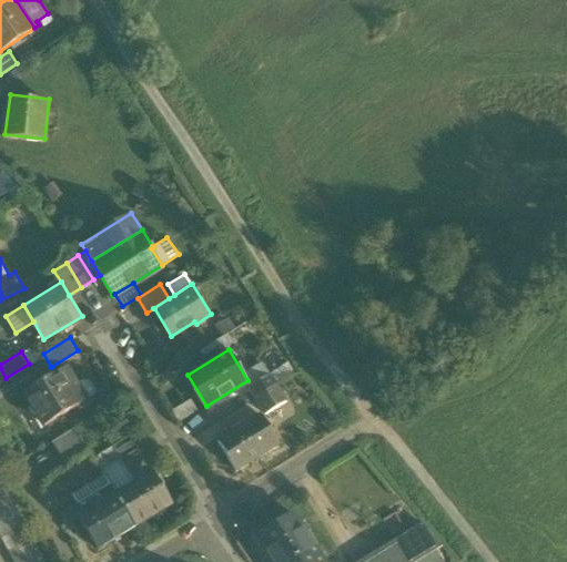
[(245,370),(252,381),(270,371),(263,359),(245,370)]
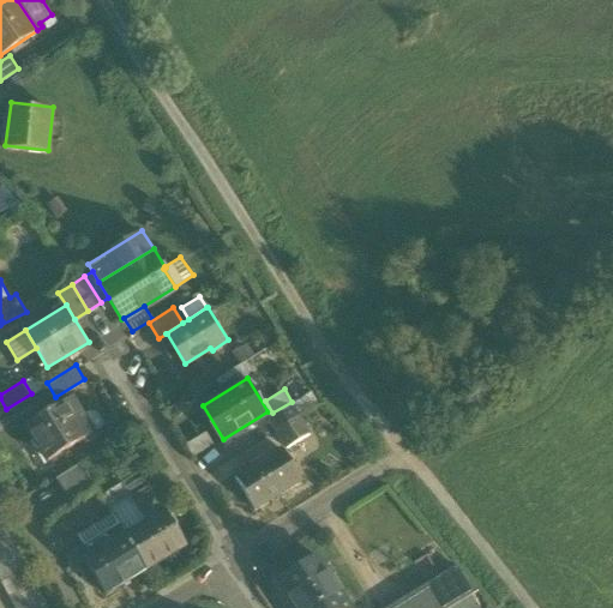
[(26,422),(48,457),(94,429),(71,393),(26,422)]
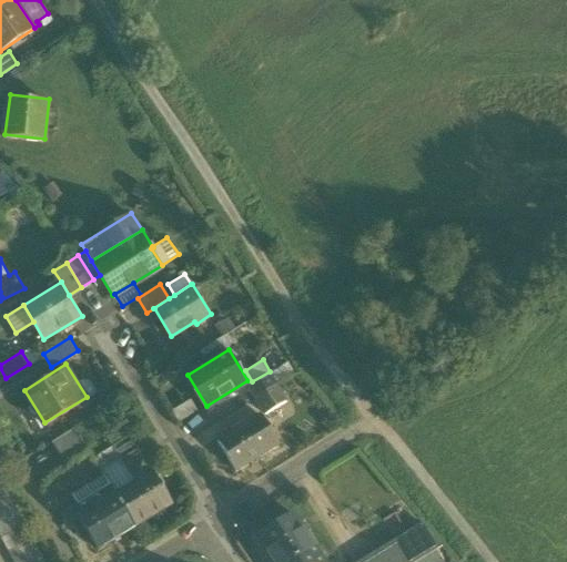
[(251,382),(259,394),(280,381),(272,369),(270,371),(252,381),(251,382)]
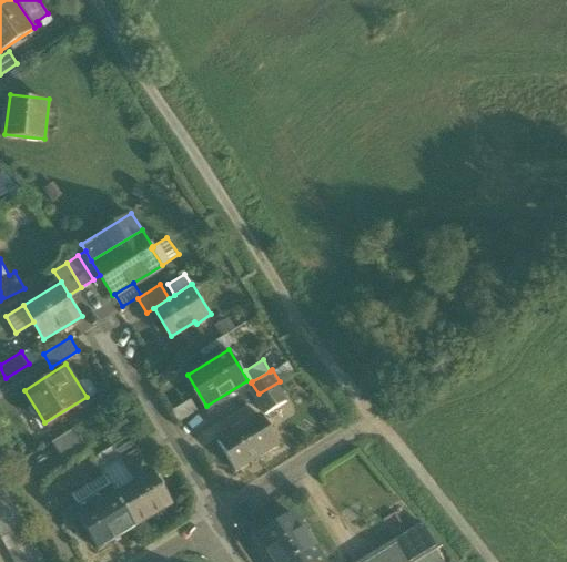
[(289,397),(280,381),(259,394),(267,410),(289,397)]
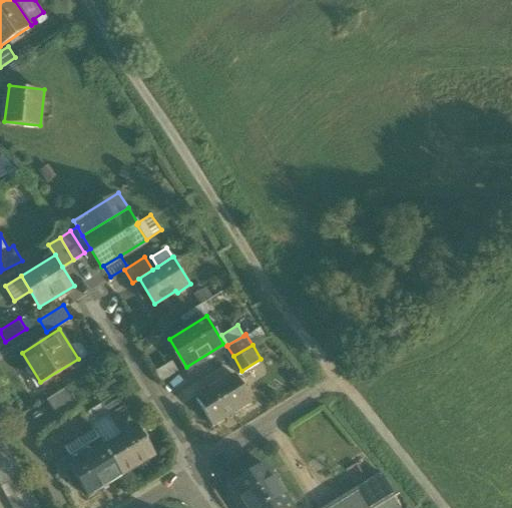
[(155,369),(161,380),(179,369),(172,358),(155,369)]
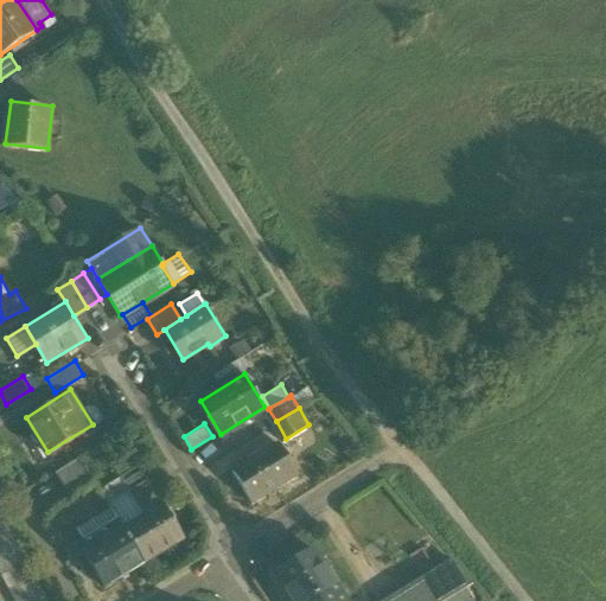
[(235,470),(254,499),(298,472),(279,441),(235,470)]
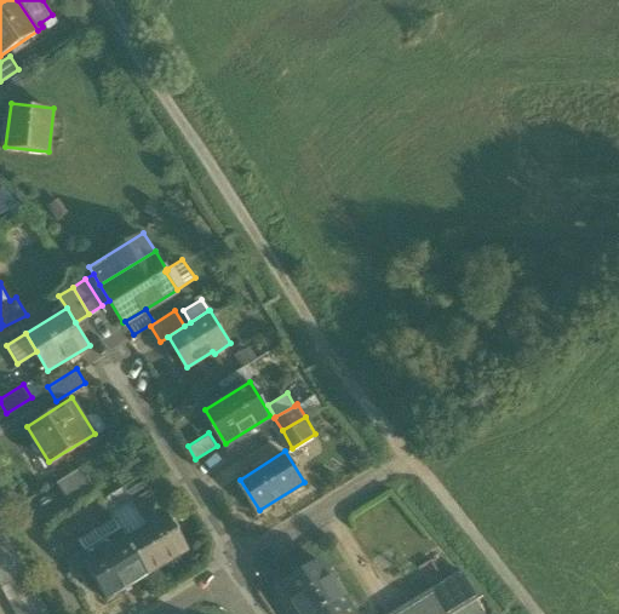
[(57,480),(73,505),(98,489),(82,465),(57,480)]
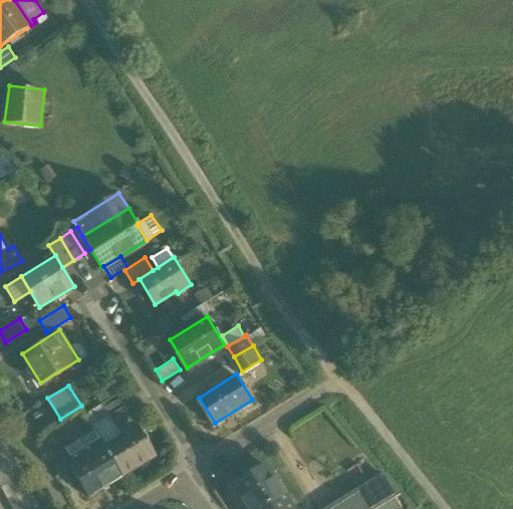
[(111,413),(104,401),(84,413),(94,429),(100,438),(104,445),(123,434),(116,422),(114,422),(109,414),(111,413)]
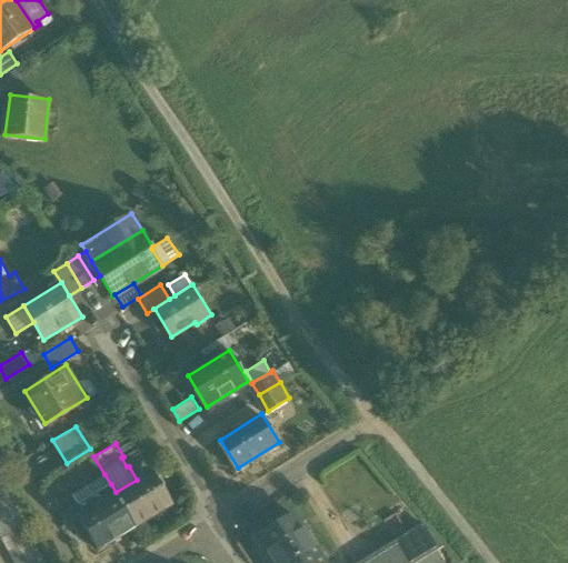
[(137,480),(116,492),(137,525),(173,503),(152,470),(151,470),(143,456),(129,466),(137,480)]
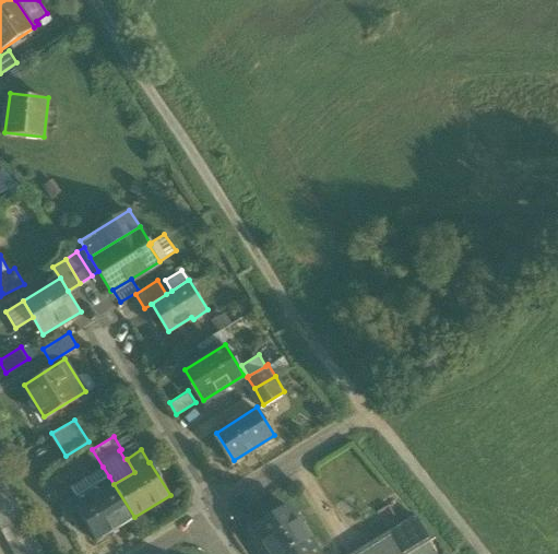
[(97,540),(134,517),(114,484),(109,476),(103,467),(71,485),(78,495),(72,498),(97,540)]
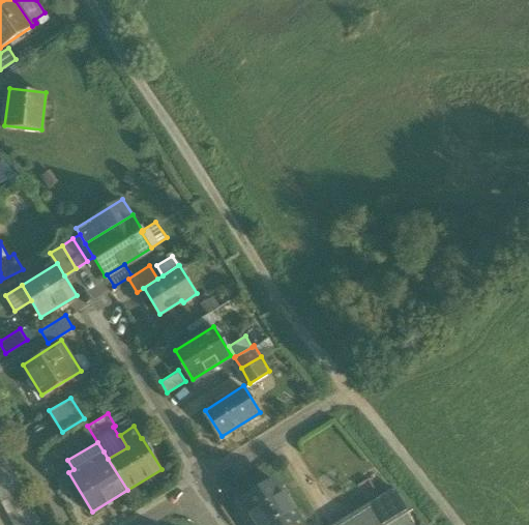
[(0,460),(0,473),(12,467),(6,457),(0,460)]
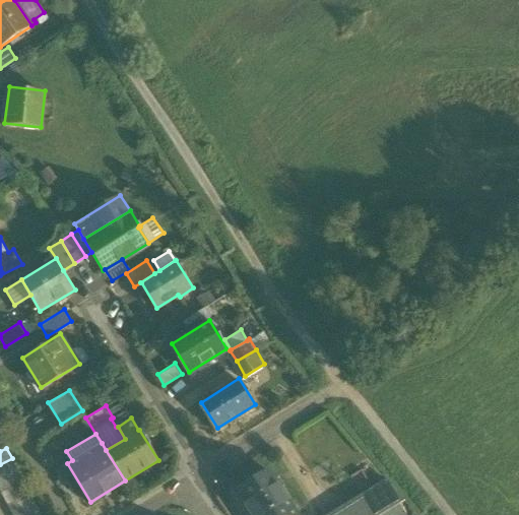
[(0,464),(0,478),(18,469),(12,458),(0,464)]
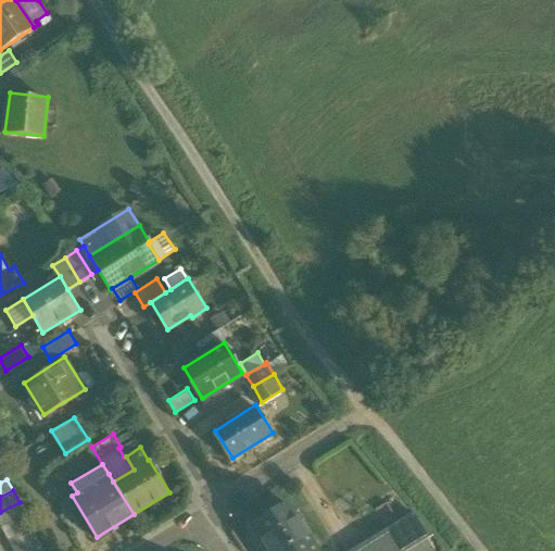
[(0,512),(0,521),(2,526),(26,513),(20,502),(0,512)]
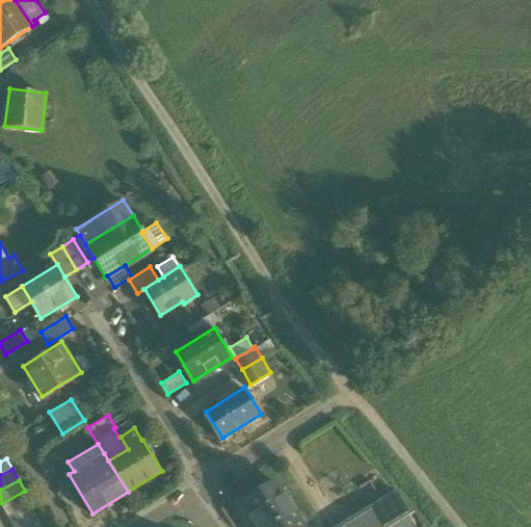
[(244,500),(261,526),(306,526),(276,480),(244,500)]
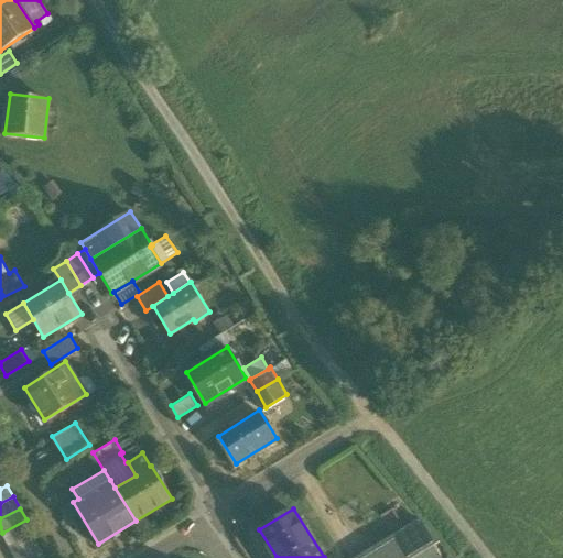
[(409,557),(433,543),(440,539),(422,517),(356,557),(409,557)]
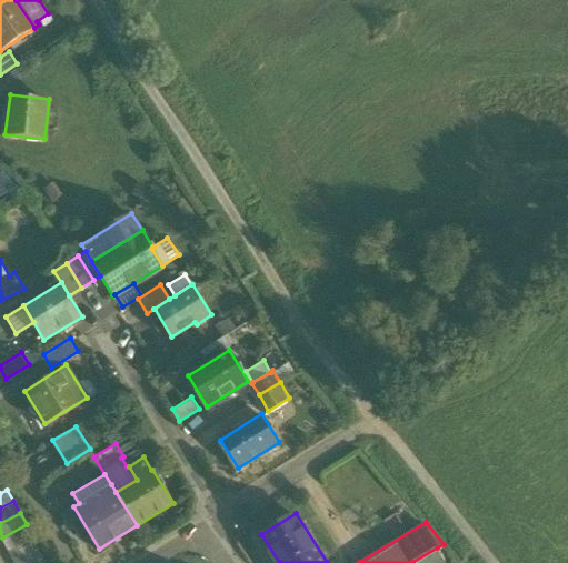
[(2,538),(9,549),(32,536),(27,524),(2,538)]
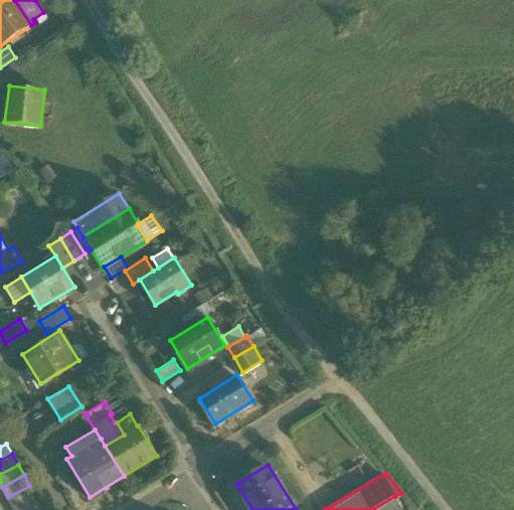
[(8,497),(14,508),(35,496),(29,486),(8,497)]
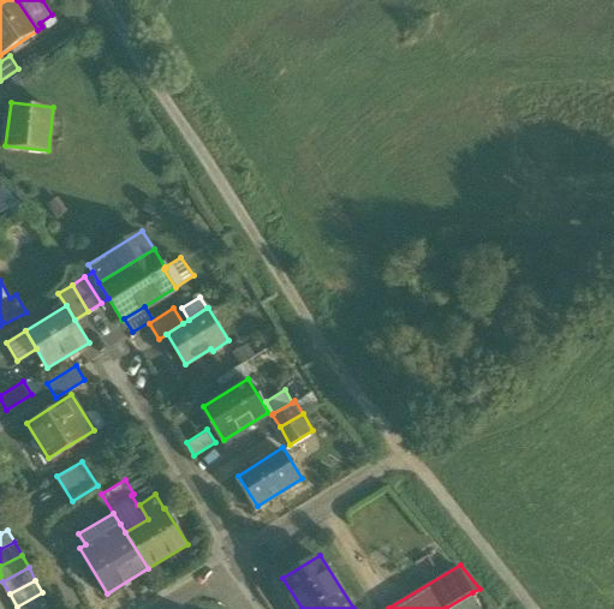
[(17,607),(18,608),(42,608),(49,605),(42,592),(17,607)]
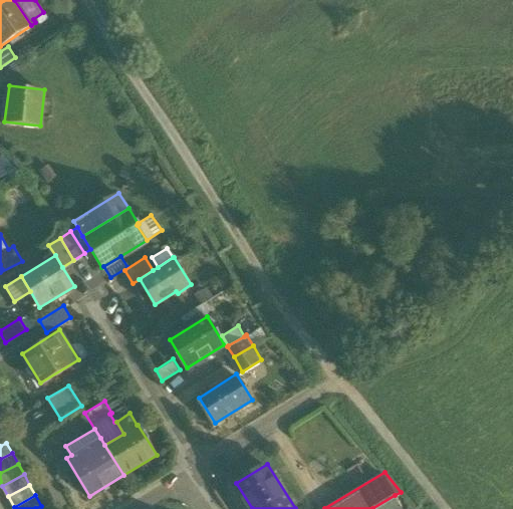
[(372,508),(403,508),(395,495),(372,508)]
